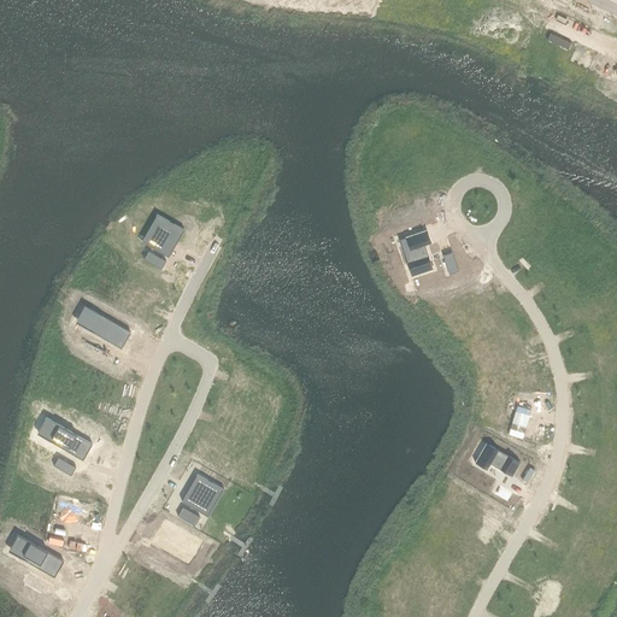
[(158,216),(150,229),(159,235),(151,248),(168,258),(174,248),(168,245),(169,241),(176,245),(183,230),(158,216)]
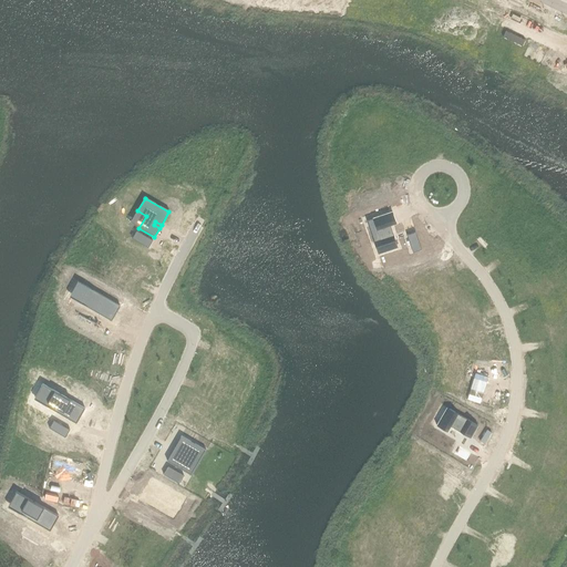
[(392,212),(373,218),(381,240),(375,243),(379,254),(399,247),(391,226),(397,224),(392,212)]
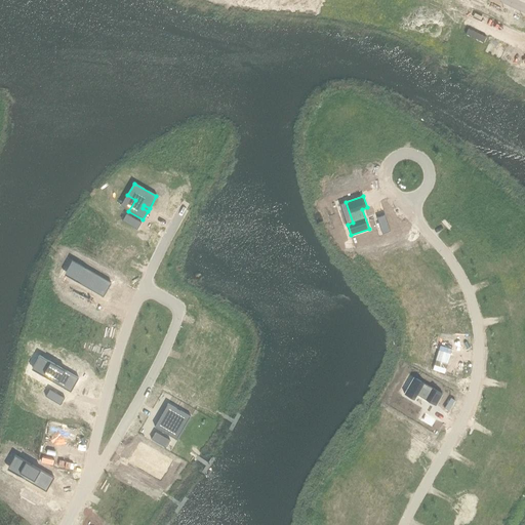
[(126,214),(122,221),(136,230),(140,223),(126,214)]
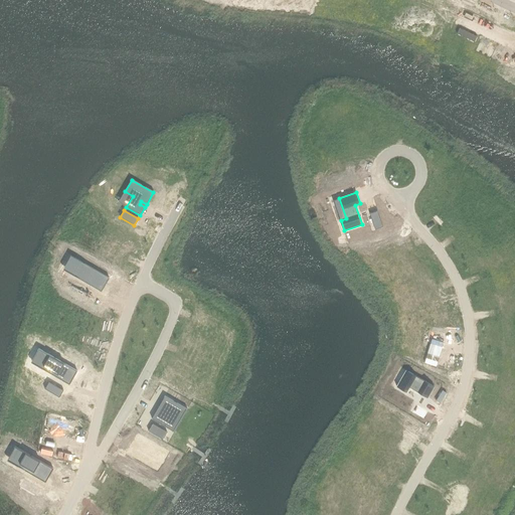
[(377,212),(369,214),(375,230),(383,227),(377,212)]
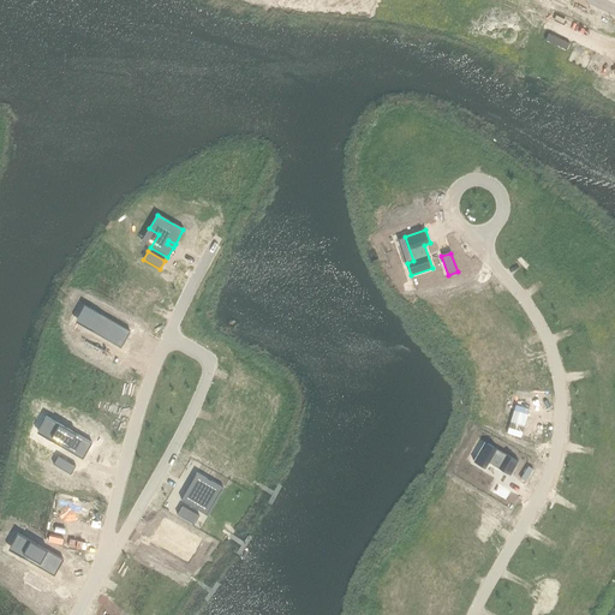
[(473,306),(477,316),(494,310),(490,300),(473,306)]
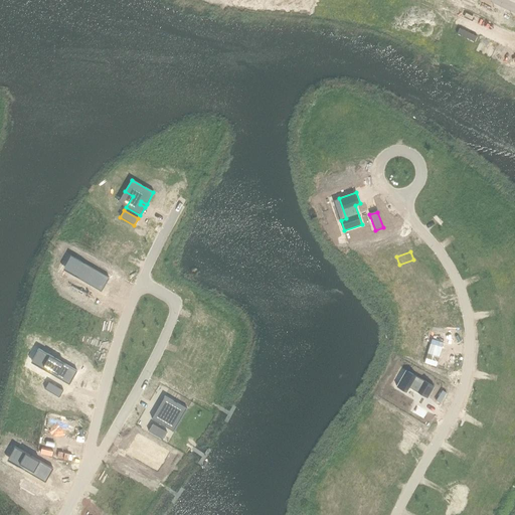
[(70,255),(62,269),(87,283),(88,280),(103,288),(109,277),(70,255)]
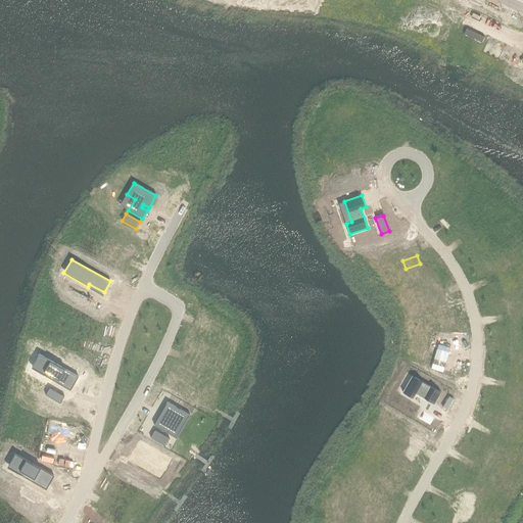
[(78,293),(74,300),(89,308),(93,301),(78,293)]
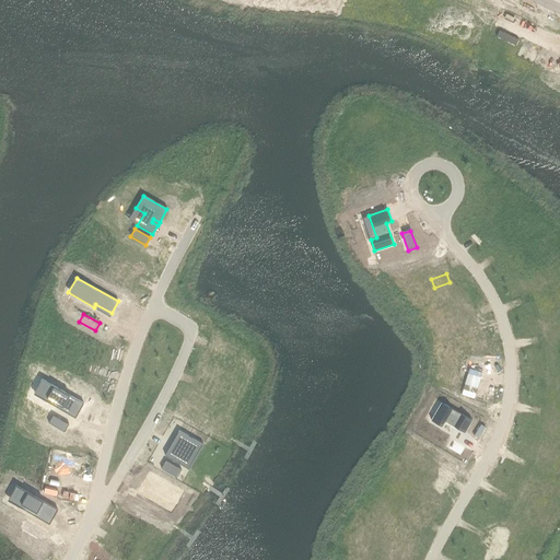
[(73,375),(69,383),(85,393),(90,385),(73,375)]
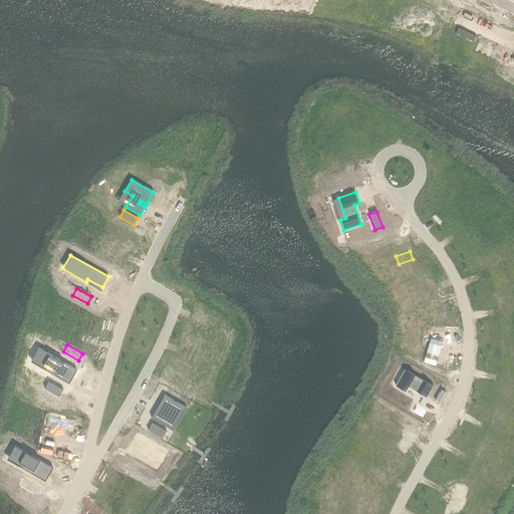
[(38,351),(32,362),(56,376),(57,373),(70,381),(76,370),(38,348),(37,351),(38,351)]
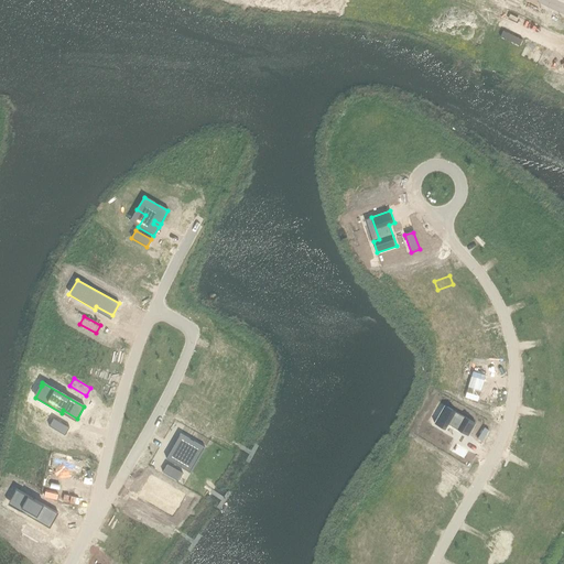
[(445,405),(434,423),(445,430),(448,424),(468,436),(475,423),(445,405)]
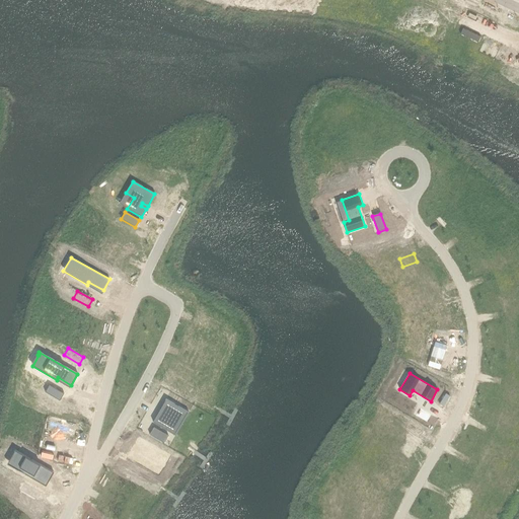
[(49,385),(45,392),(59,400),(63,393),(49,385)]
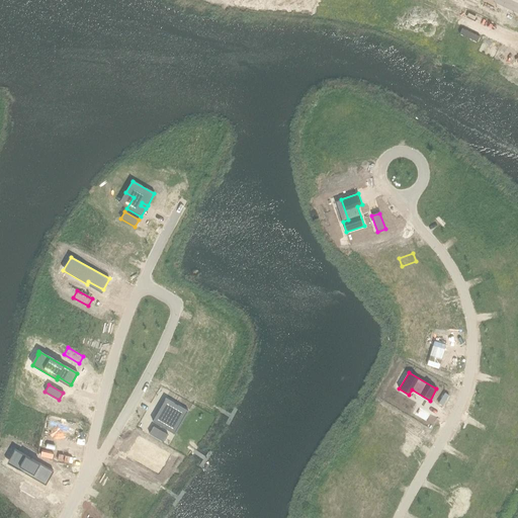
[(157,414),(152,422),(166,430),(172,419),(180,424),(187,412),(165,399),(158,411),(164,414),(162,417),(157,414)]
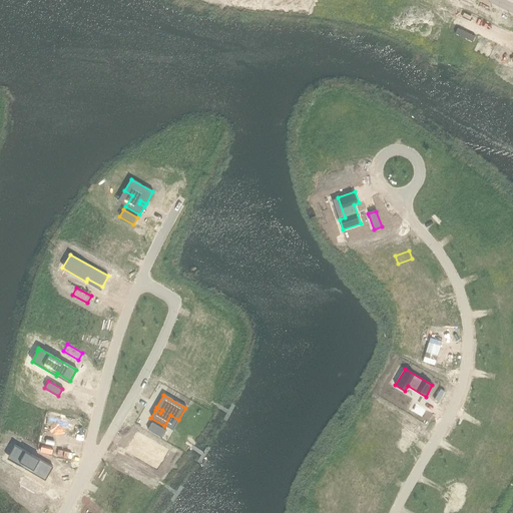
[(426,411),(415,405),(411,412),(422,417),(426,411)]
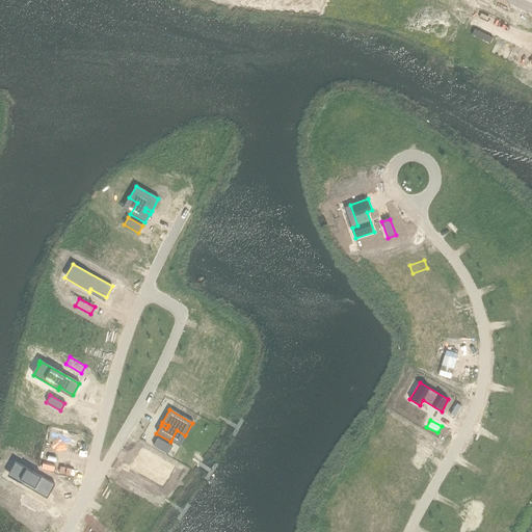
[(157,437),(153,445),(168,454),(173,446),(157,437)]
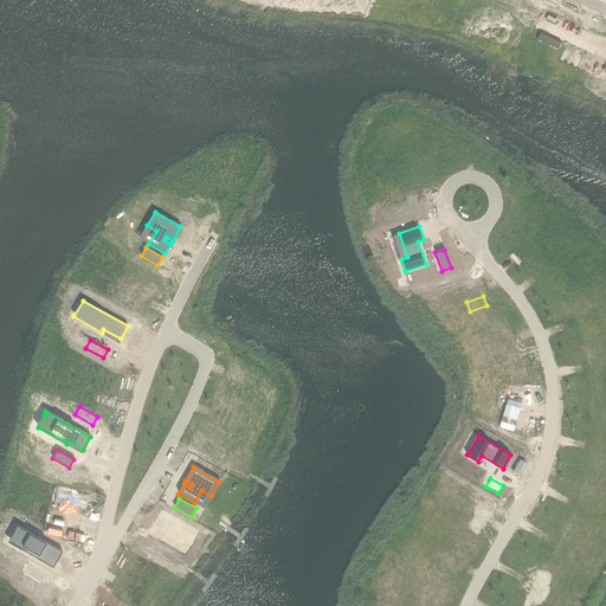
[(165,536),(185,548),(193,534),(161,516),(150,534),(162,541),(165,536)]
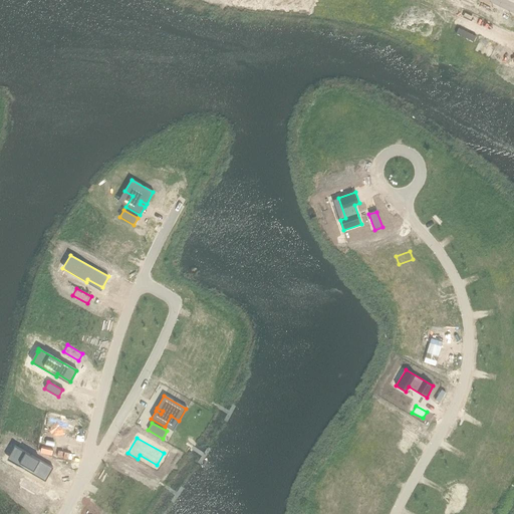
[(33,471),(46,479),(52,468),(14,446),(13,449),(14,449),(8,460),(31,474),(33,471)]
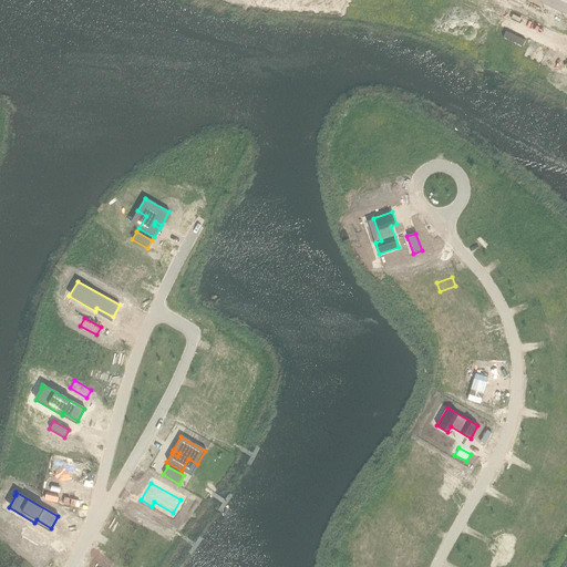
[(146,517),(143,524),(148,528),(153,521),(146,517)]
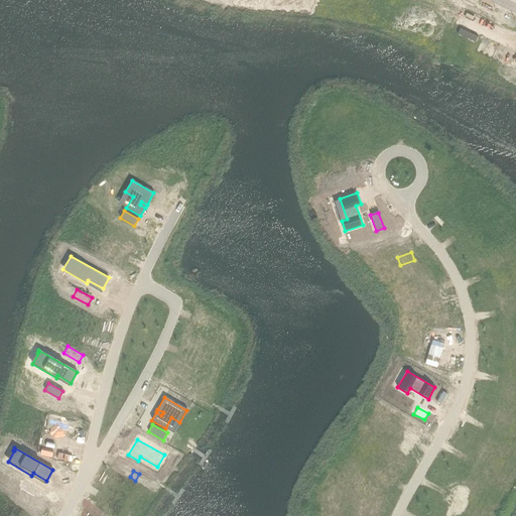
[(25,481),(21,488),(36,496),(40,490),(25,481)]
